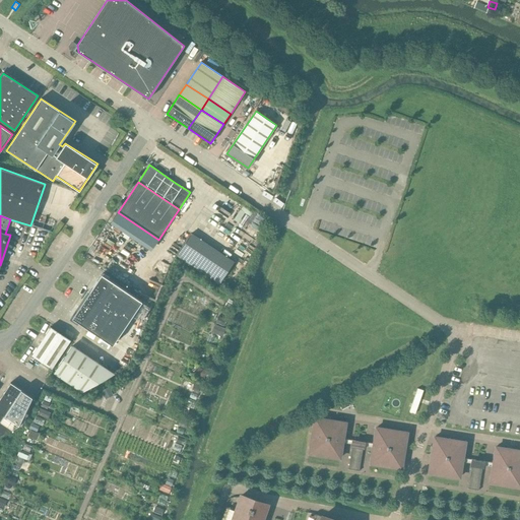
[(73,318),(113,345),(142,302),(103,274),(102,274),(72,318),(72,319),(73,318)]
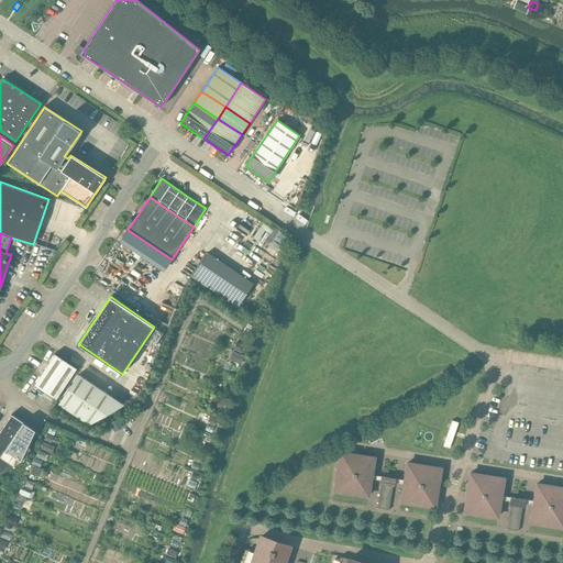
[(55,353),(34,385),(56,399),(77,368),(55,353)]
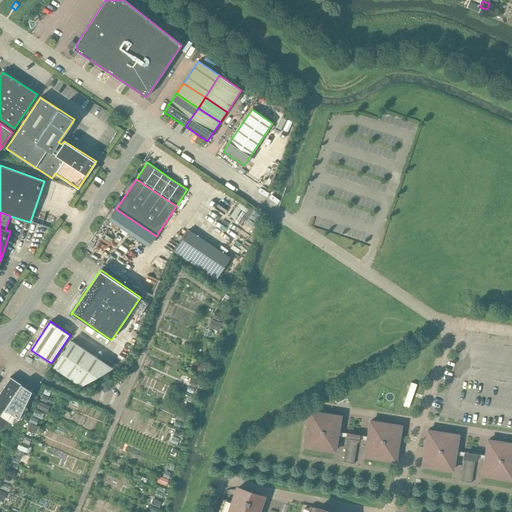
[(54,365),(82,384),(111,368),(70,341),(54,365)]
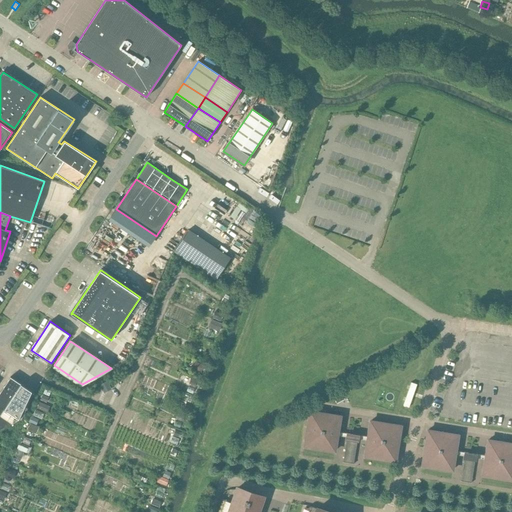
[(0,405),(4,409),(21,384),(10,377),(0,391),(0,405)]
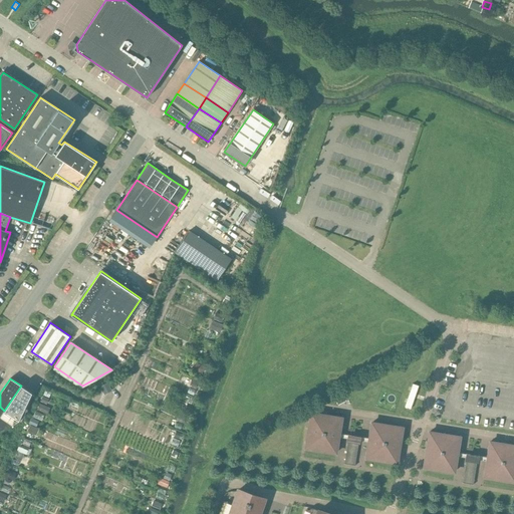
[(421,382),(412,379),(400,415),(408,418),(421,382)]
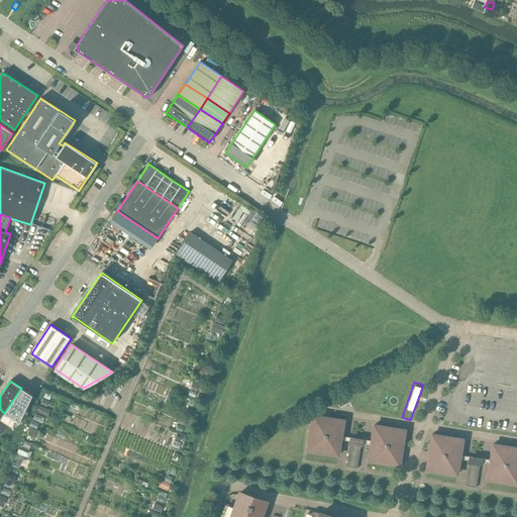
[(108,385),(101,389),(104,396),(111,392),(110,390),(108,385)]
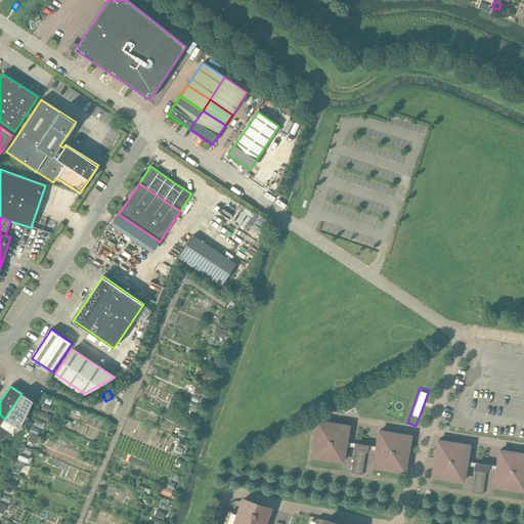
[(18,428),(32,400),(22,393),(4,419),(18,428)]
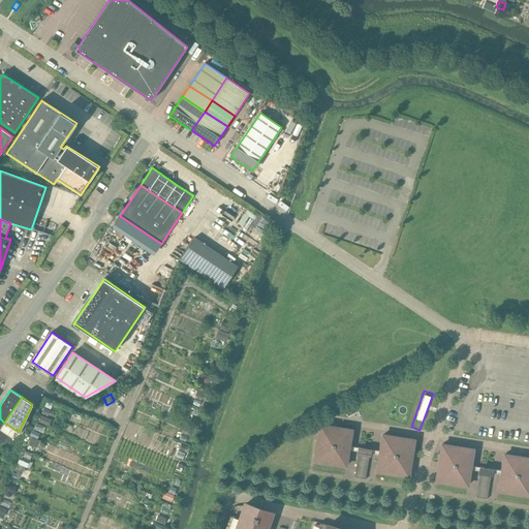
[(19,432),(4,423),(0,418),(0,442),(19,432)]
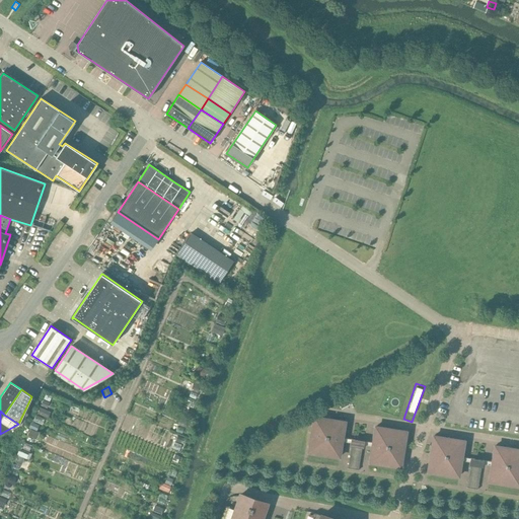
[(345,422),(314,417),(308,452),(339,457),(342,441),(343,437),(345,422)]
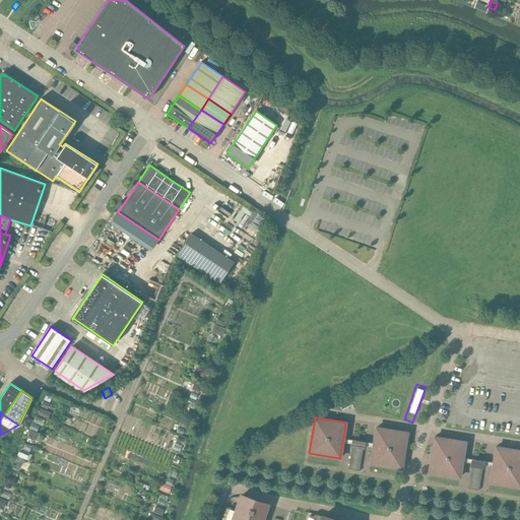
[(407,433),(376,428),(374,444),(373,447),(370,463),(401,468),(407,433)]
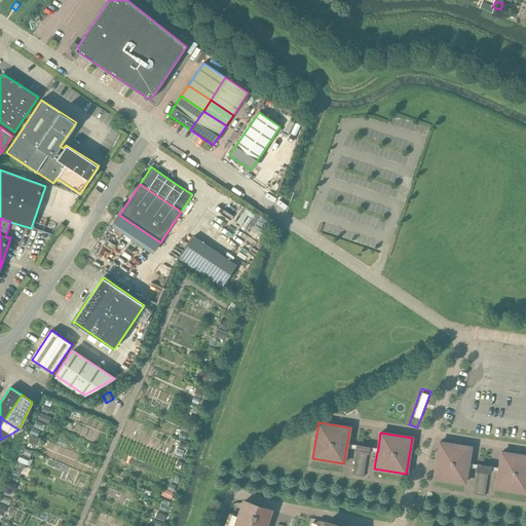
[(178,447),(187,451),(190,446),(180,442),(178,447)]
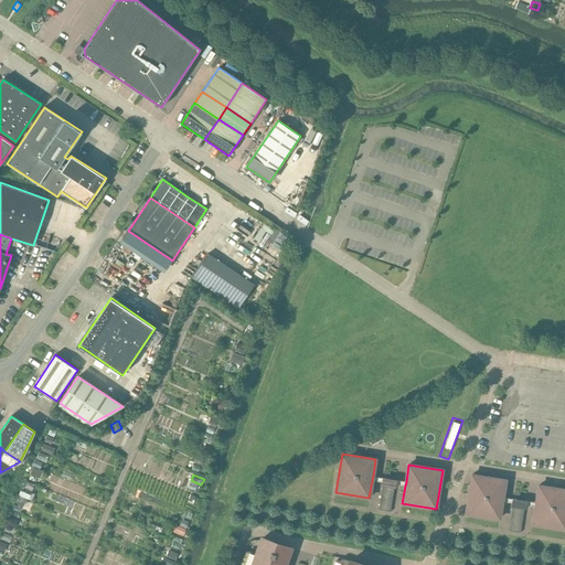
[(499,519),(502,501),(513,503),(512,505),(508,531),(520,533),(524,508),(523,508),(523,505),(535,507),(535,503),(502,498),(505,480),(471,475),(466,513),(499,519)]
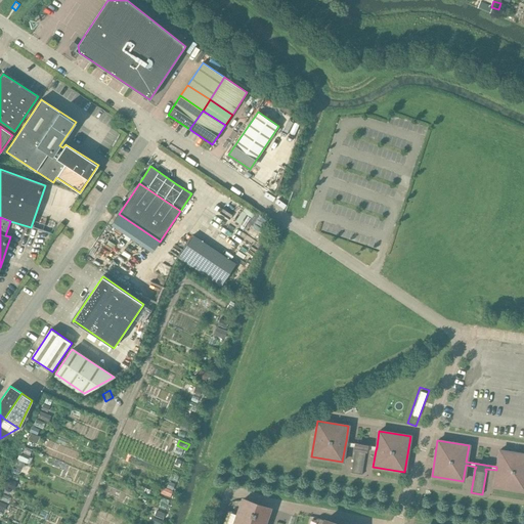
[(350,473),(361,475),(365,452),(367,452),(367,449),(368,445),(354,443),(354,446),(353,450),(354,450),(350,473)]
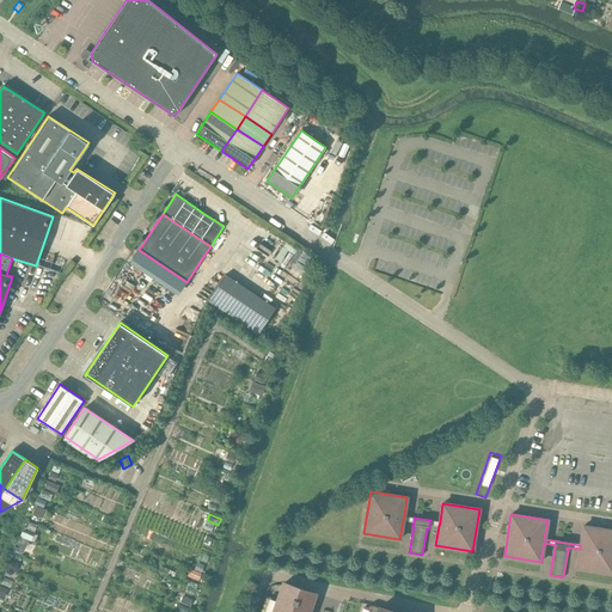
[(611,530),(583,526),(580,545),(580,549),(576,568),(611,573),(611,530)]
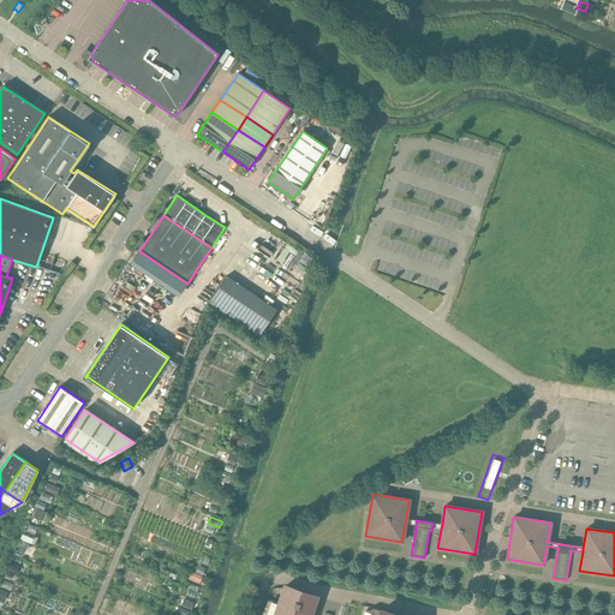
[(189,579),(201,584),(203,577),(191,572),(189,579)]
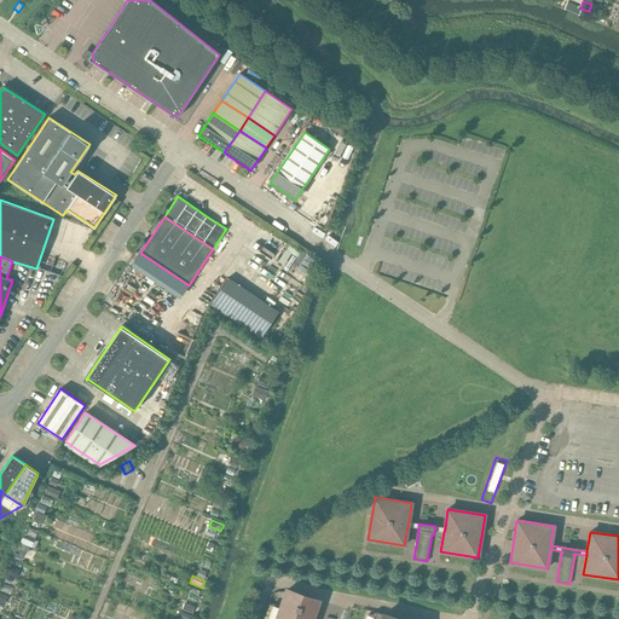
[(311,618),(318,601),(287,590),(281,607),(273,605),(273,603),(267,618),(311,618)]
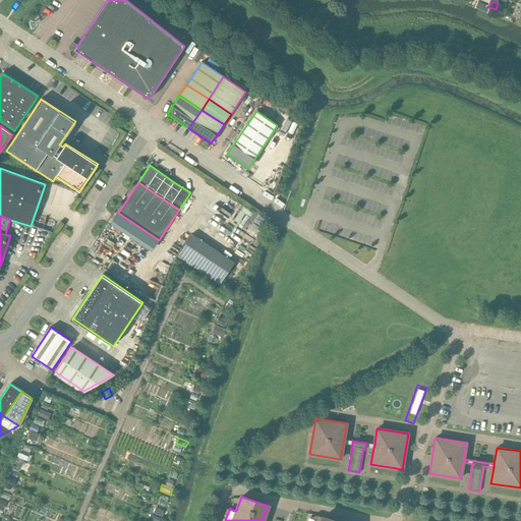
[(152,513),(162,516),(164,511),(155,507),(152,513)]
